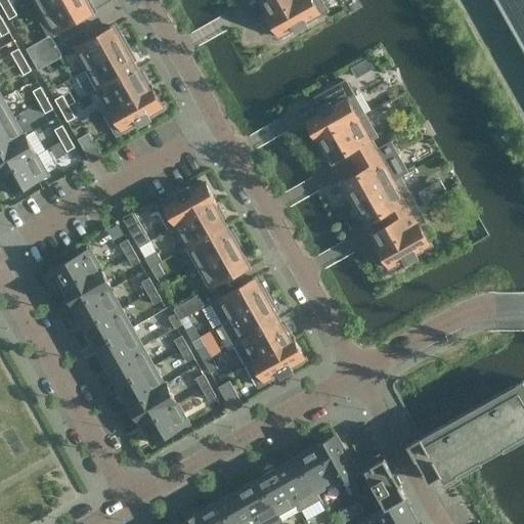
[(0,0),(0,2),(3,8),(11,4),(8,0),(0,0)]
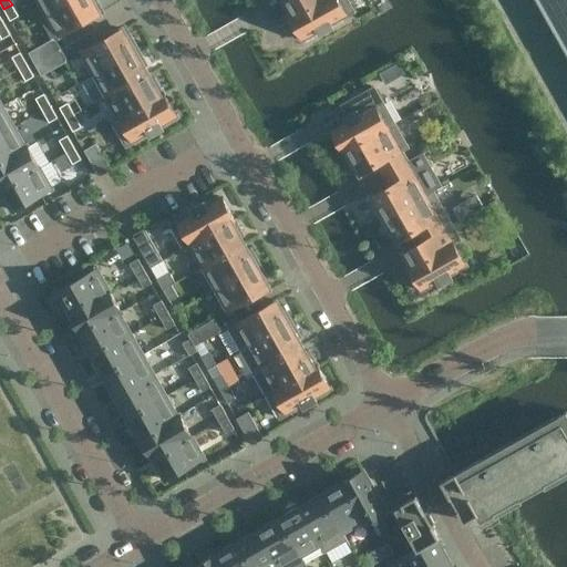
[(38,0),(47,13),(69,0),(38,0)]
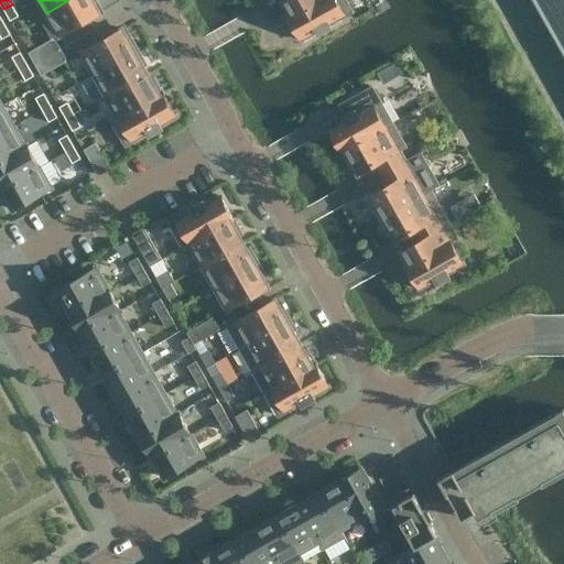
[(98,3),(96,0),(68,0),(46,13),(60,36),(100,13),(96,6),(98,3)]
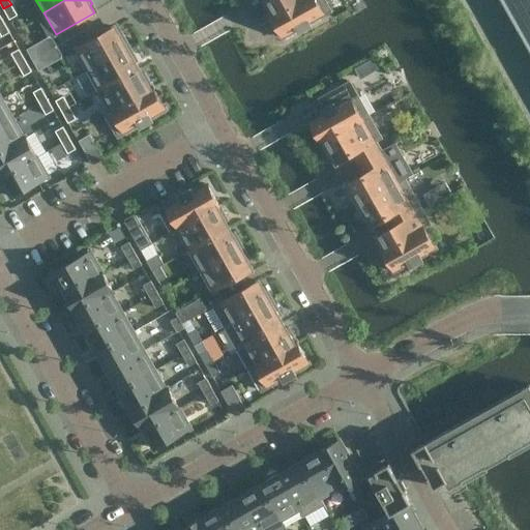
[(270,15),(283,37),(297,29),(299,32),(312,26),(310,22),(330,10),(324,0),(267,0),(266,1),(272,12),(270,15)]
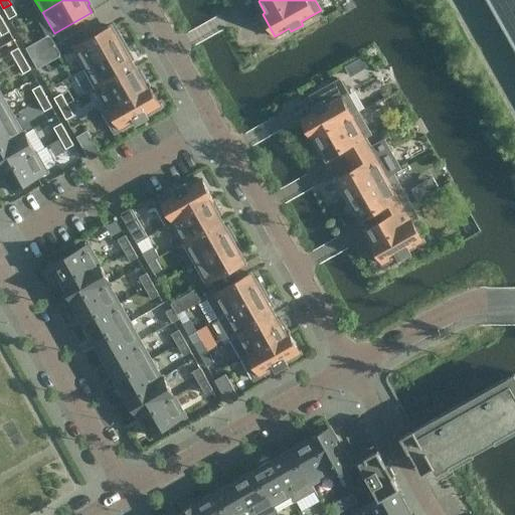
[(514,0),(488,0),(514,47),(514,0)]
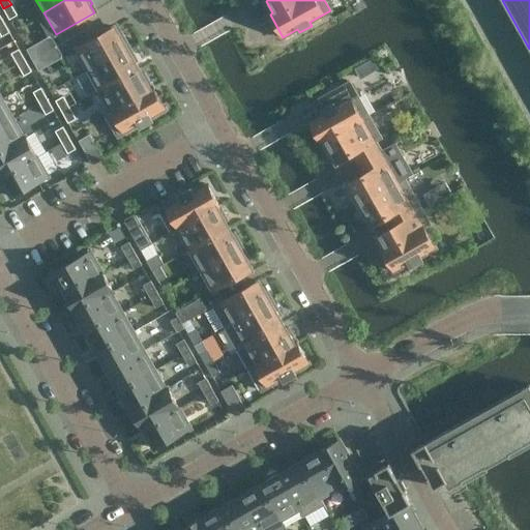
[(9,20),(18,15),(11,4),(3,8),(9,20)]
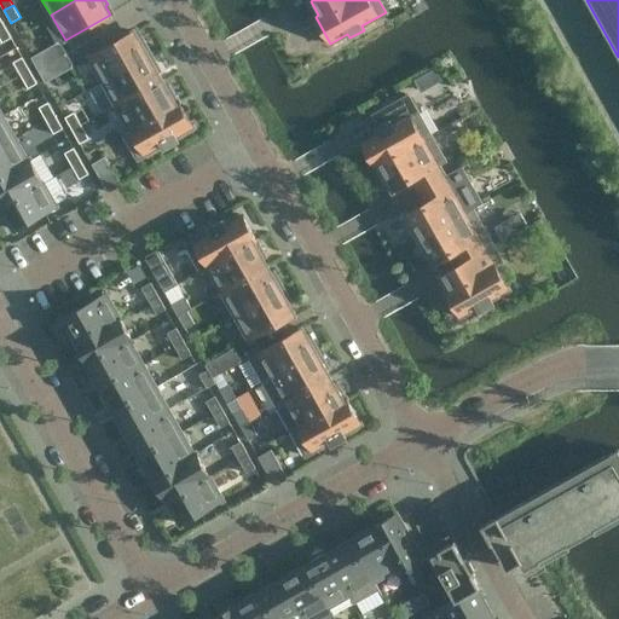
[(11,38),(4,24),(0,25),(0,38),(3,42),(11,38)]
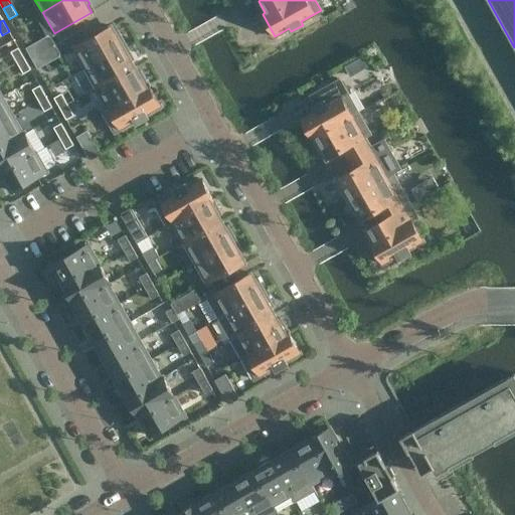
[(74,46),(86,67),(126,45),(119,31),(116,32),(112,25),(74,46)]
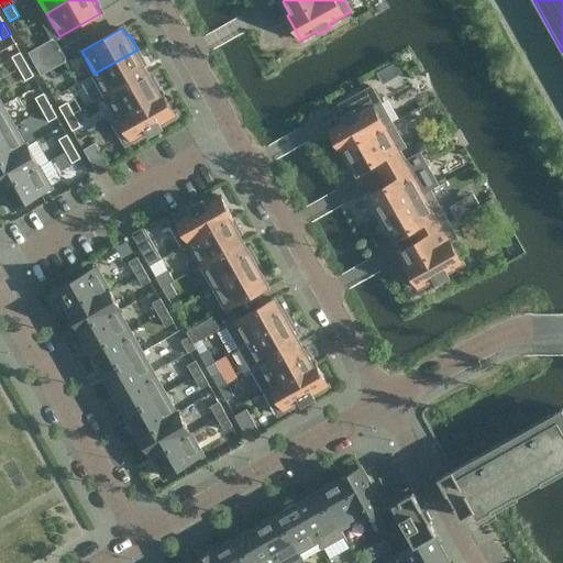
[(59,50),(54,39),(29,52),(35,64),(59,50)]
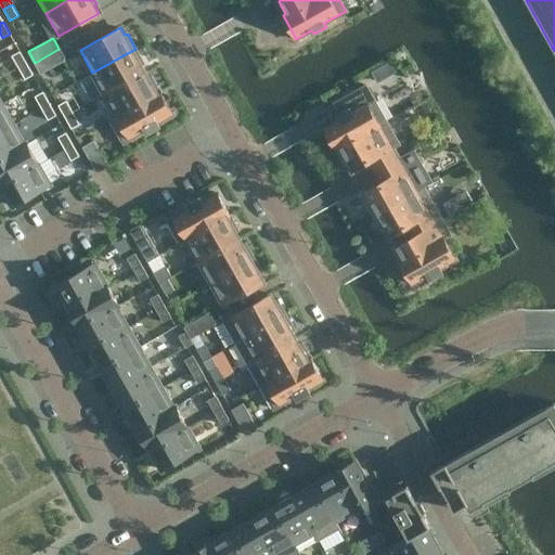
[(64,62),(65,61),(59,49),(35,63),(40,74),(64,61),(64,62)]
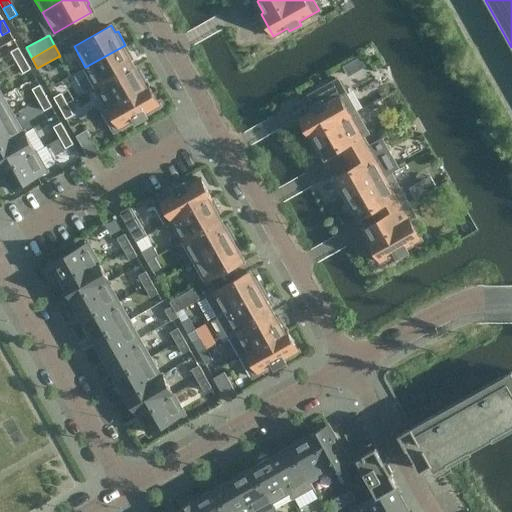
[(85,67),(97,87),(134,66),(131,60),(133,58),(125,45),(85,67)]
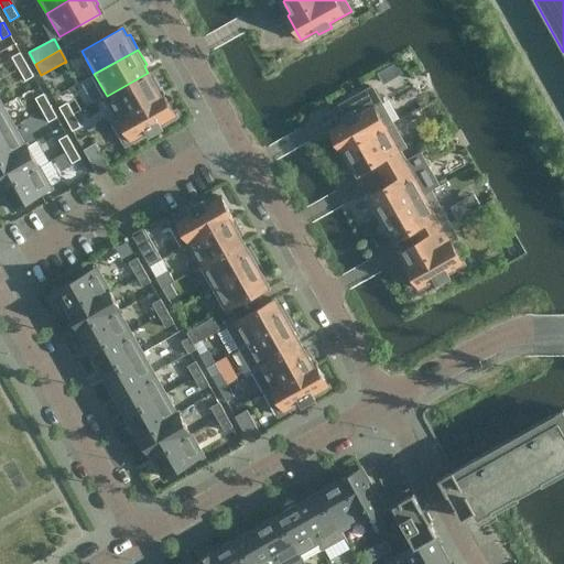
[(28,64),(21,52),(12,56),(19,68),(28,64)]
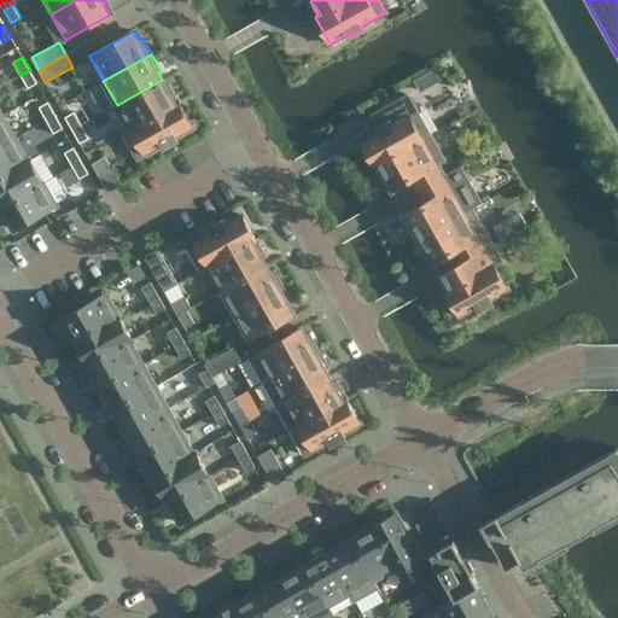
[(38,83),(30,70),(21,75),(28,88),(38,83)]
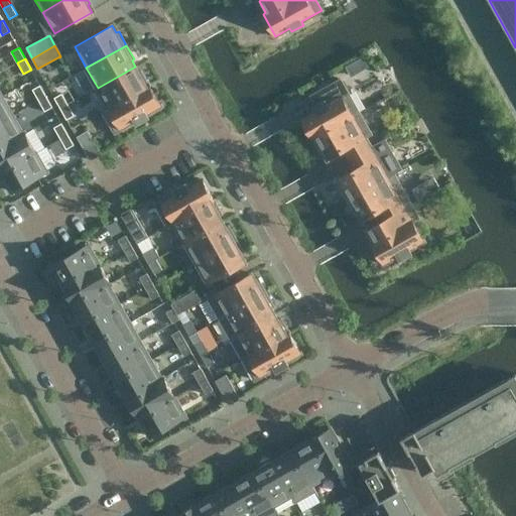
[(102,110),(103,112),(149,85),(141,71),(138,73),(135,67),(98,88),(108,107),(102,110)]
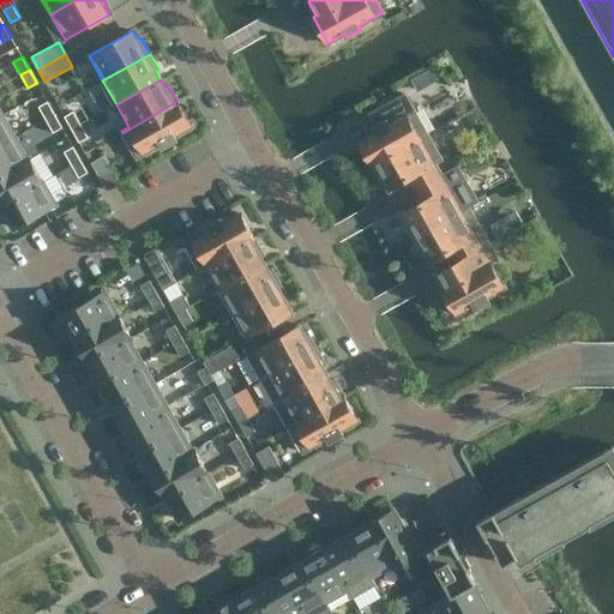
[(359,140),(371,161),(426,130),(405,94),(374,112),(380,122),(373,127),(375,131),(359,140)]
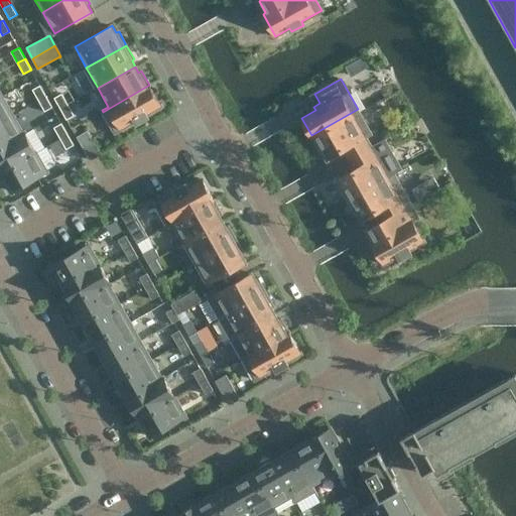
[(46,96),(40,85),(32,90),(38,100),(46,96)]
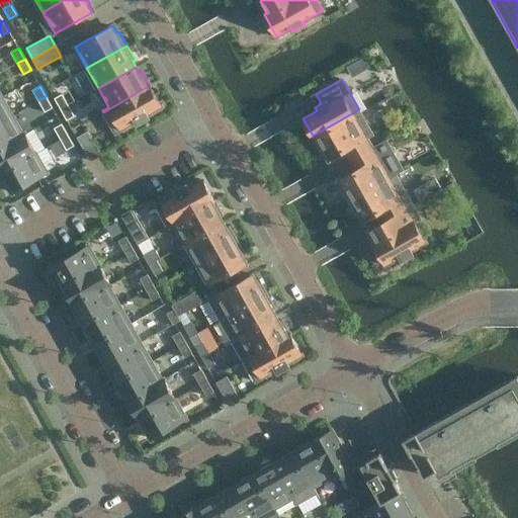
[(150,85),(103,112),(114,133),(136,121),(138,124),(164,109),(150,85)]
